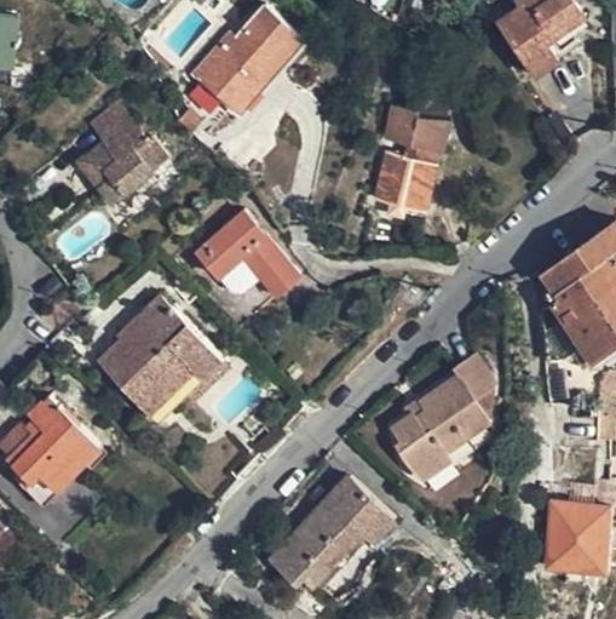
[(517,0),(514,3),(518,10),(496,23),(531,75),(554,61),(542,43),(581,16),(570,0),(517,0)]
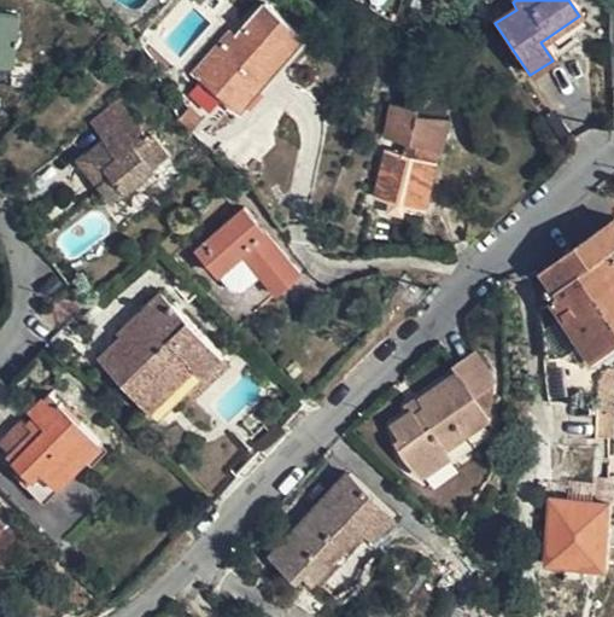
[(233,39),(226,31),(194,71),(231,103),(270,56),(279,60),(298,35),(263,5),(233,39)]
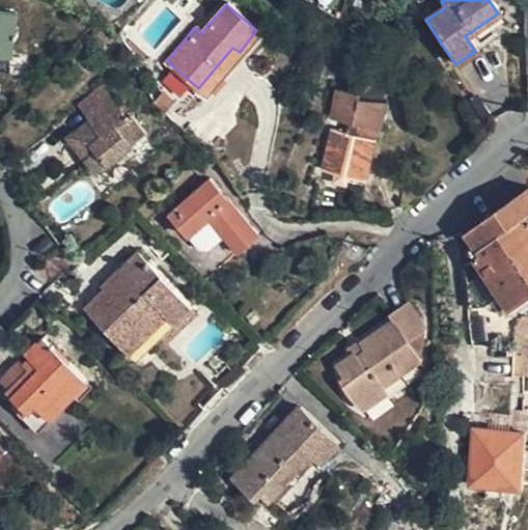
[(0,56),(8,57),(11,12),(0,10),(0,56)]
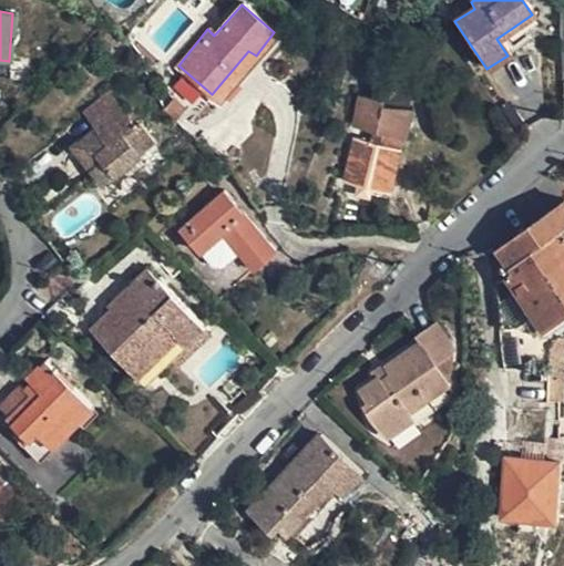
[(339,182),(341,183),(367,189),(386,194),(407,111),(380,107),(381,103),(404,103),(404,83),(369,81),(369,101),(357,98),(350,127),(369,131),(366,144),(350,141),(339,182)]
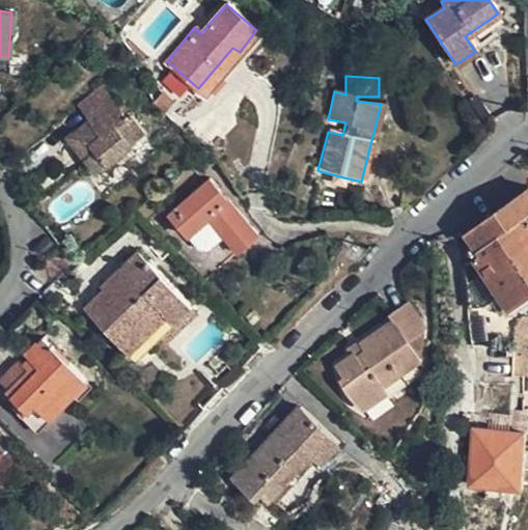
[(74,106),(83,118),(109,100),(101,88),(74,106)]
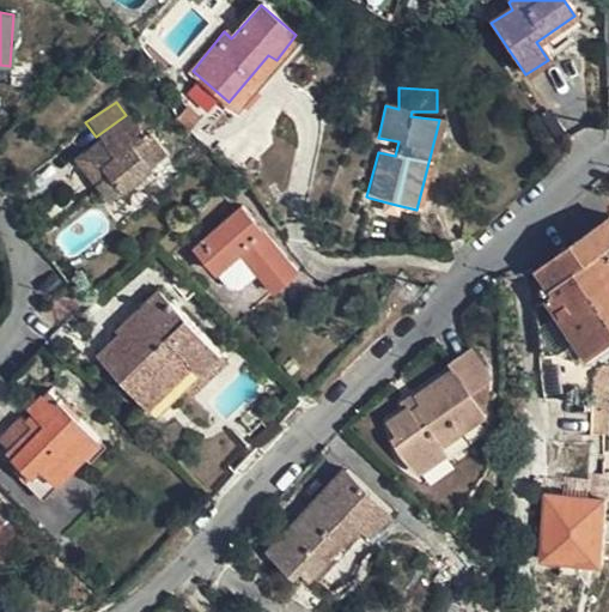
[(141,137),(126,115),(96,137),(107,153),(96,162),(101,168),(93,174),(98,181),(95,185),(107,199),(163,156),(146,134),(141,137)]
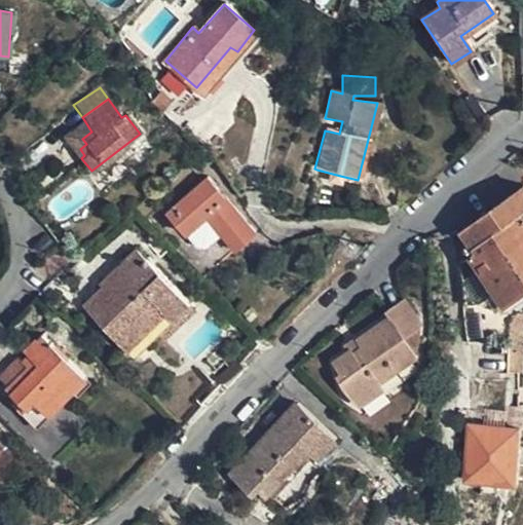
[(338,185),(340,176),(316,170),(314,179),(338,185)]
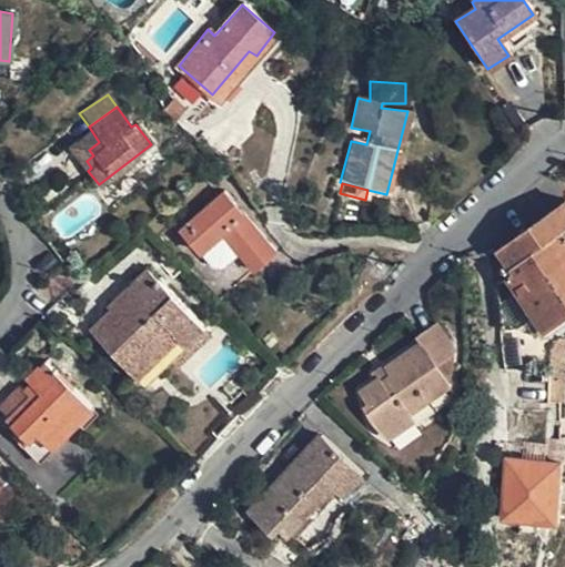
[(273,251),(222,194),(178,232),(198,254),(219,236),(251,271),(273,251)]
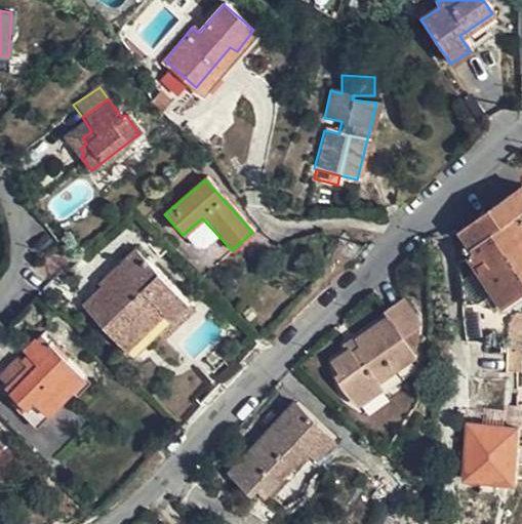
[(521,185),(521,184),(458,229),(450,231),(460,306),(478,304),(483,299),(492,312),(505,303),(505,318),(521,311),(521,185)]
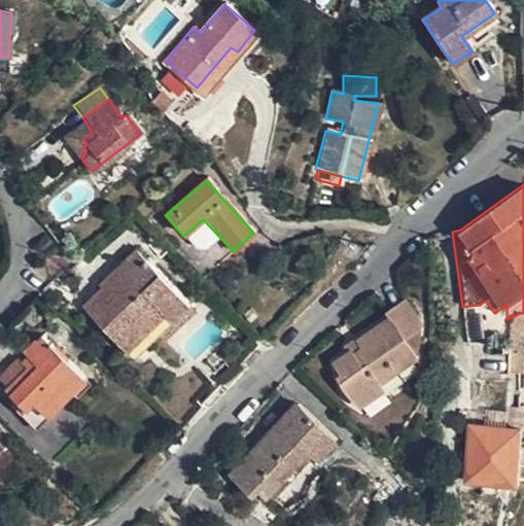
[(99,289),(79,307),(132,361),(159,336),(188,308),(134,250),(116,267),(120,271),(99,289)]
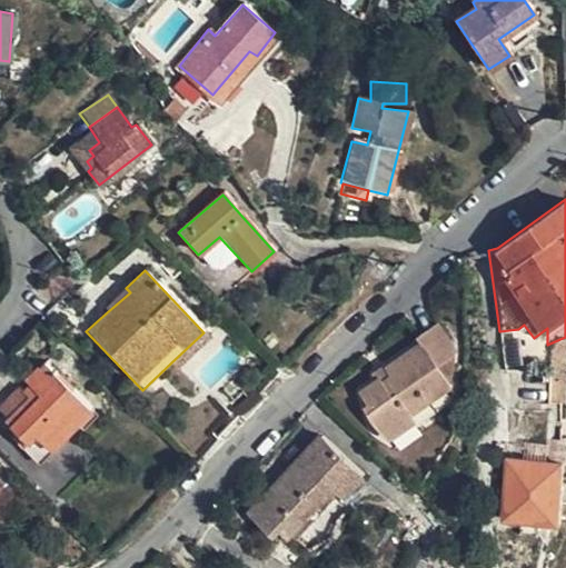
[(103,309),(107,312),(130,292),(126,288),(103,309)]
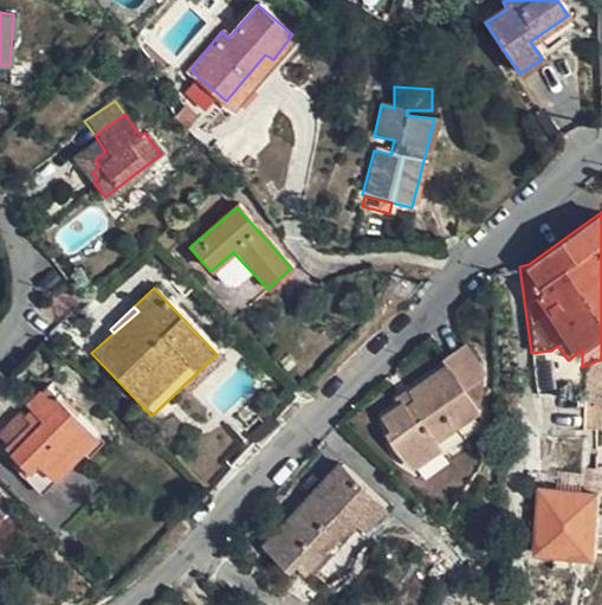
[(463,388),(484,375),(461,345),(440,360),(445,366),(406,393),(409,398),(396,406),(380,418),(388,432),(383,436),(399,458),(410,469),(438,449),(433,443),(477,411),(478,410),(463,388)]
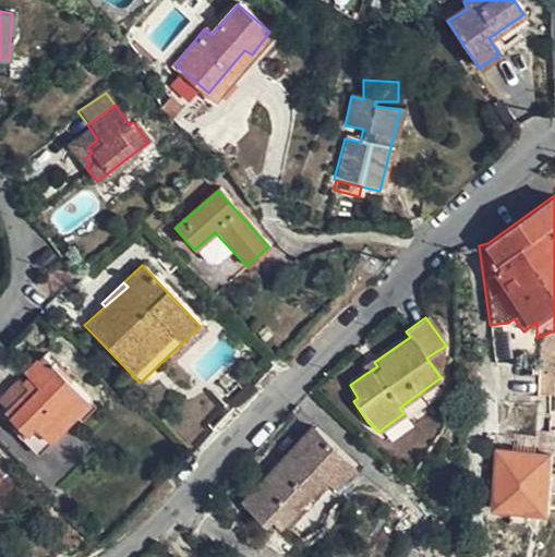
[(206,334),(200,326),(168,355),(177,362),(206,334)]
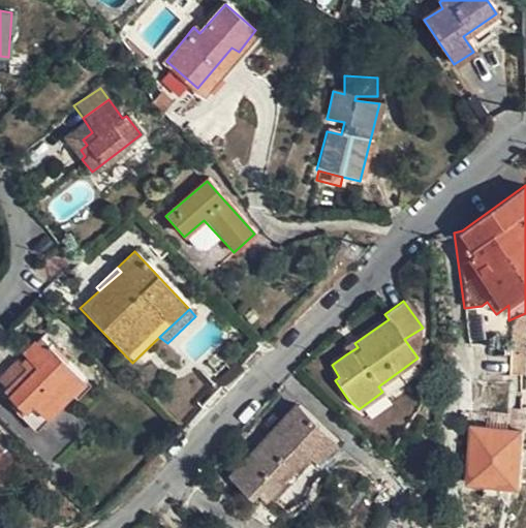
[(418,358),(423,328),(404,339),(418,358)]
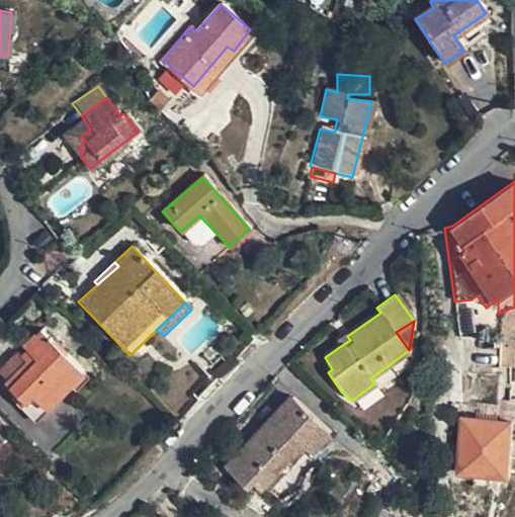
[(27,362),(9,379),(6,383),(37,416),(82,374),(39,330),(23,346),(33,356),(27,362)]
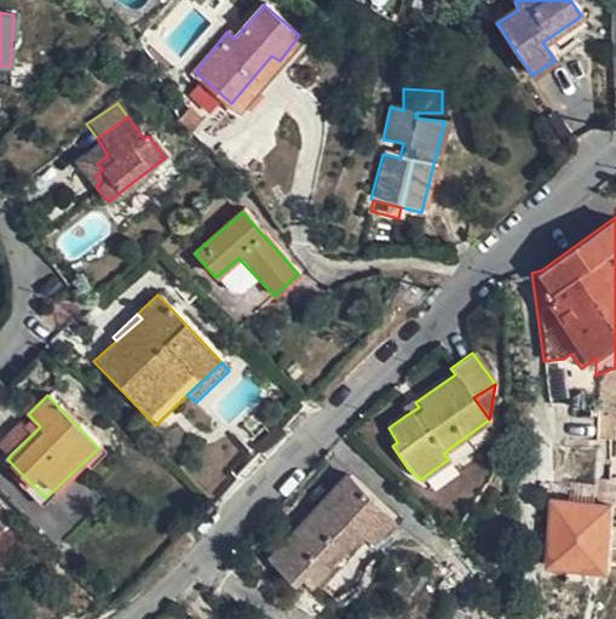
[(398,408),(406,416),(419,407),(415,402),(413,400),(398,408)]
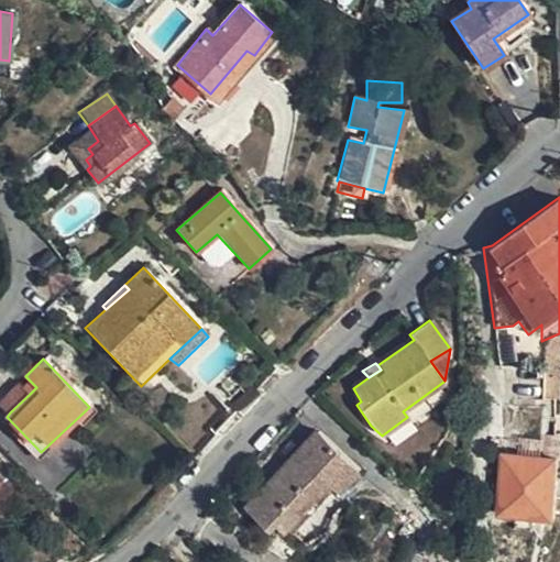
[(553,367),(542,367),(541,381),(553,381),(553,367)]
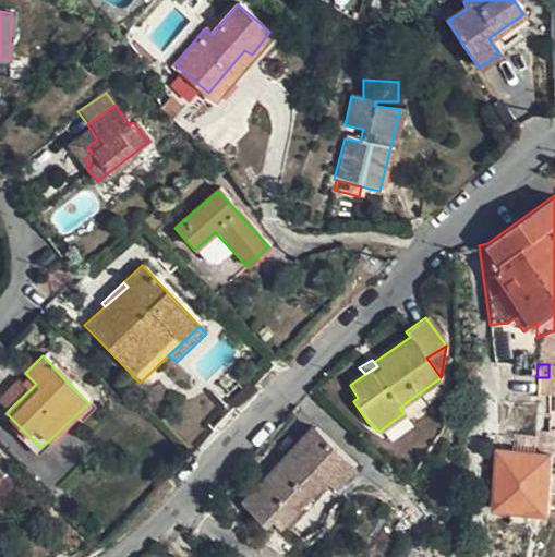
[(0,397),(10,409),(29,390),(16,377),(0,395),(0,397)]
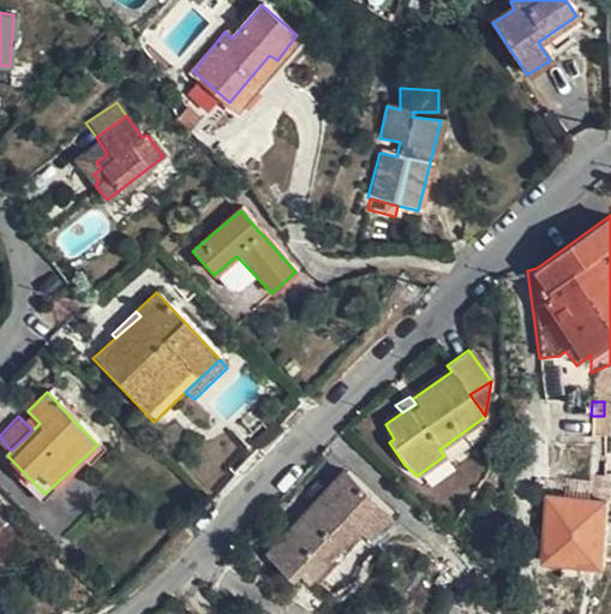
[(604,416),(591,416),(592,436),(604,436),(604,416)]
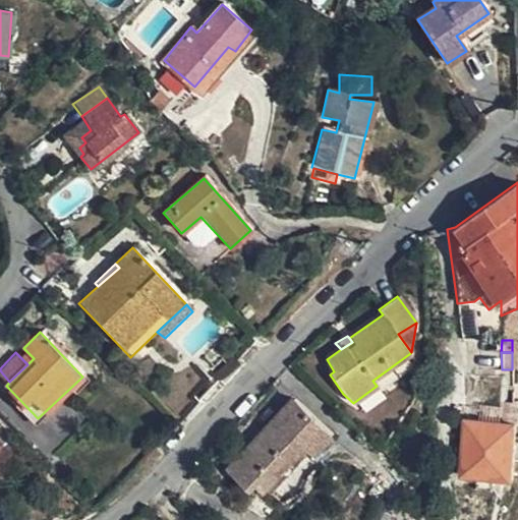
[(225,470),(246,492),(252,485),(261,493),(302,448),(311,456),(331,436),(292,399),(225,470)]
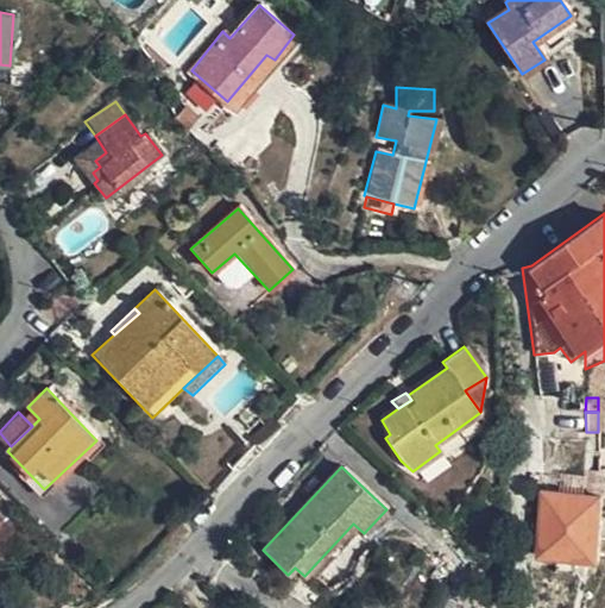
[(579,494),(597,495),(597,471),(580,471),(579,494)]
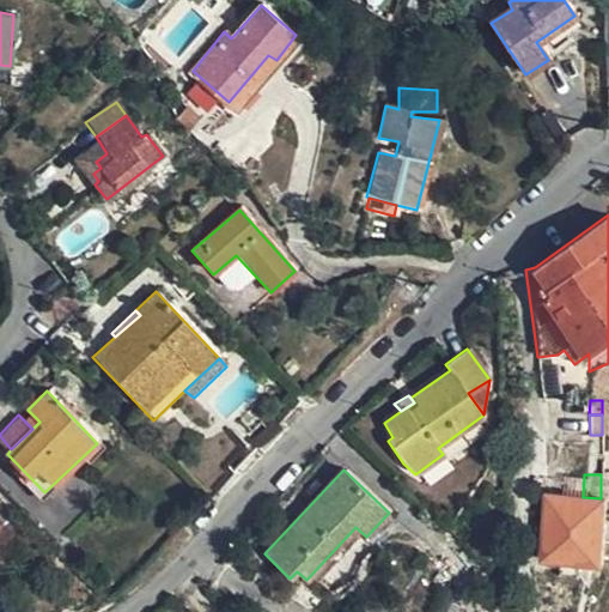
[(601,498),(583,497),(543,496),(539,561),(598,564),(601,498)]
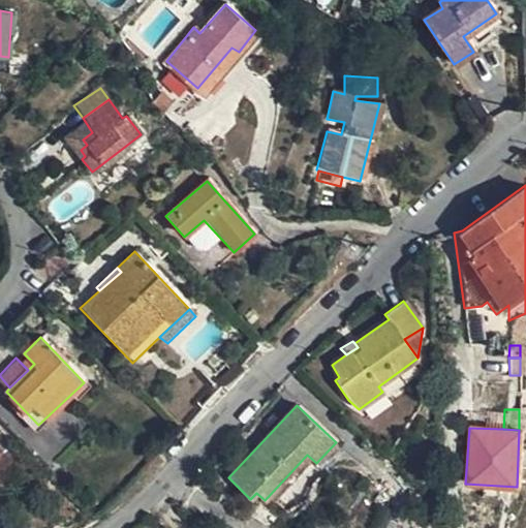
[(328,527),(309,518),(304,527),(328,527)]
